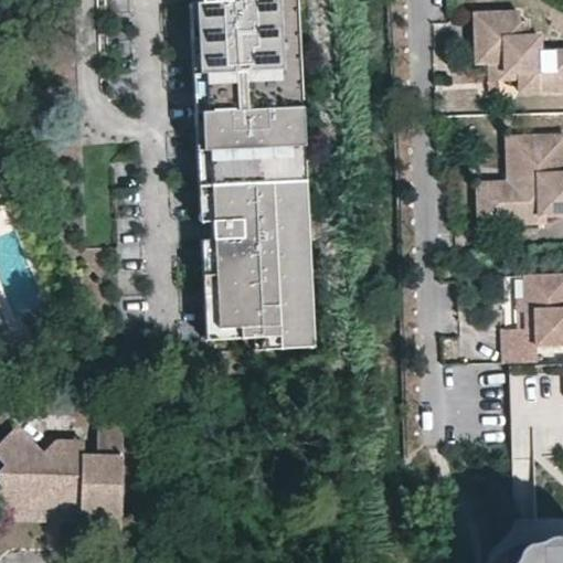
[(206,338),(219,337),(213,218),(208,219),(199,0),(195,1),(192,1),(197,109),(198,109),(201,183),(200,183),(202,219),(204,219),(204,236),(202,236),(205,301),(204,301),(206,338)]
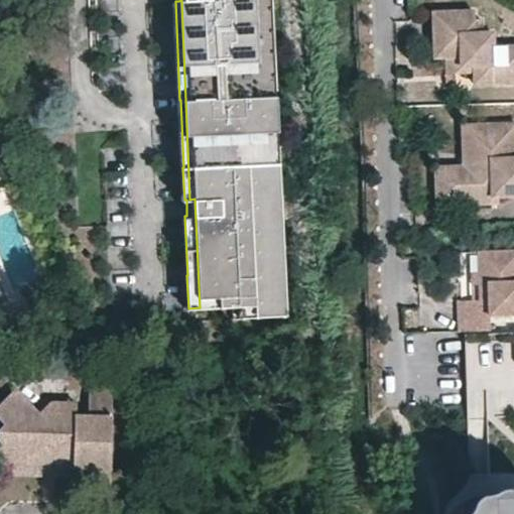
[(178,0),(178,1),(181,0),(189,200),(195,199),(200,307),(240,306),(274,304),(272,246),(270,213),(260,0),(178,0)]
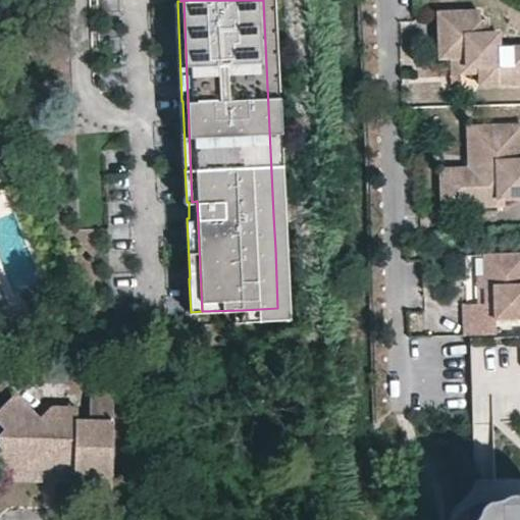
[(263,0),(264,15),(275,15),(274,0),(263,0)]
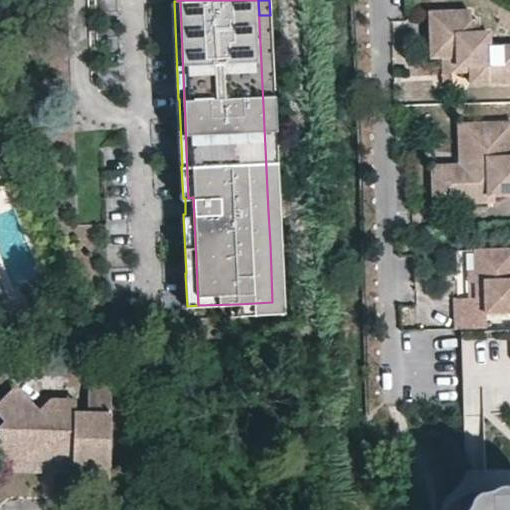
[(509,43),(494,44),(493,30),(482,30),(482,16),(475,17),(475,8),(434,9),(435,54),(448,54),(448,71),(467,70),(467,81),(509,79),(509,43)]
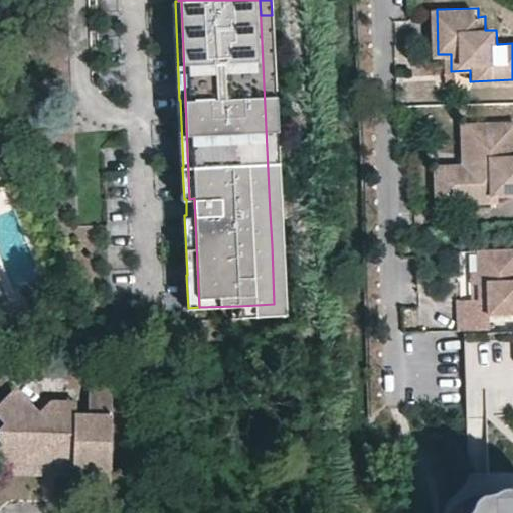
[(274,60),(272,15),(261,15),(263,61),(274,60)]
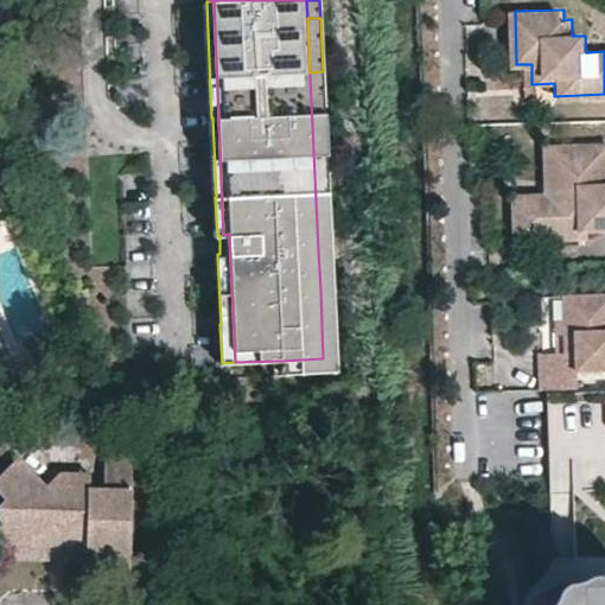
[(532,84),(532,64),(516,64),(517,91),(548,90),(548,96),(554,96),(554,83),(532,84)]
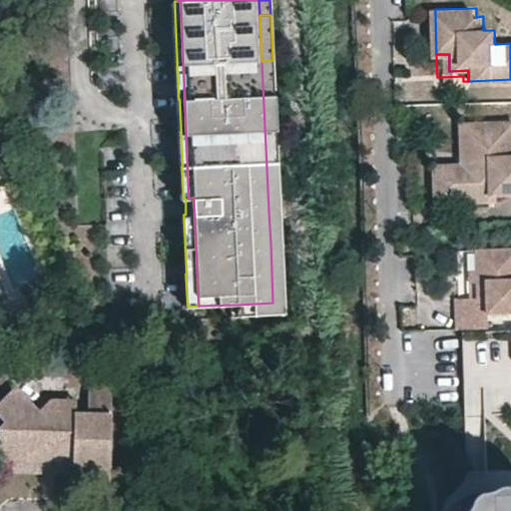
[(275,96),(273,60),(262,61),(264,96),(275,96)]
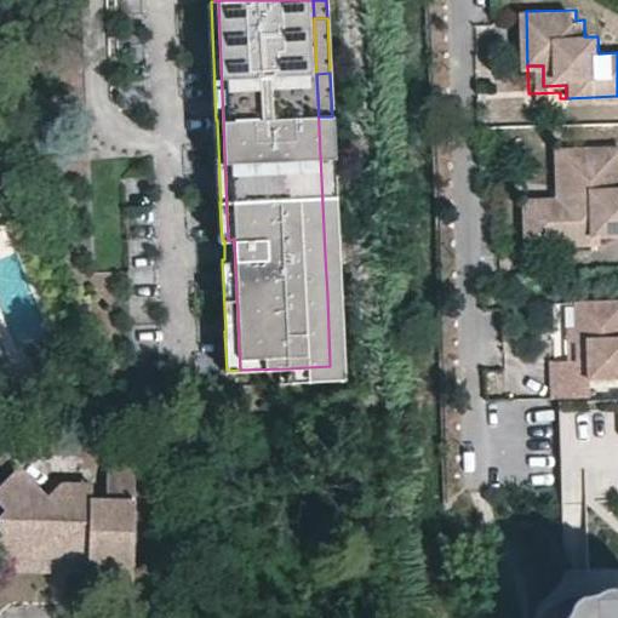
[(336,198),(332,116),(319,116),(322,198),(336,198)]
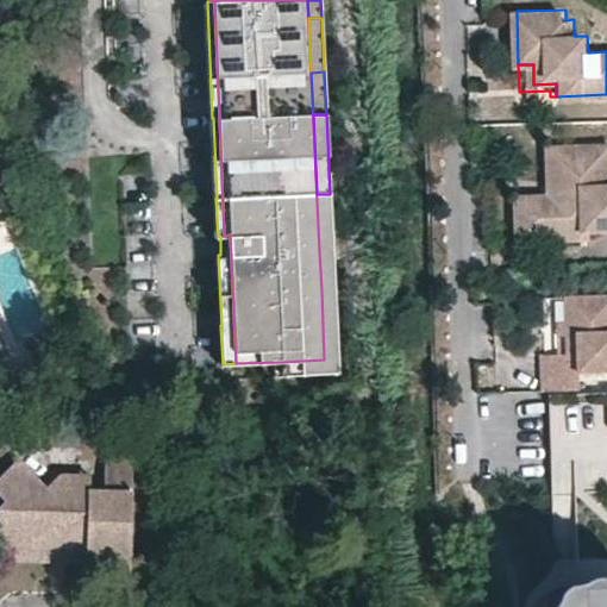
[(606,142),(558,144),(559,193),(552,193),(527,193),(529,224),(569,223),(569,231),(593,231),(606,230),(606,142)]
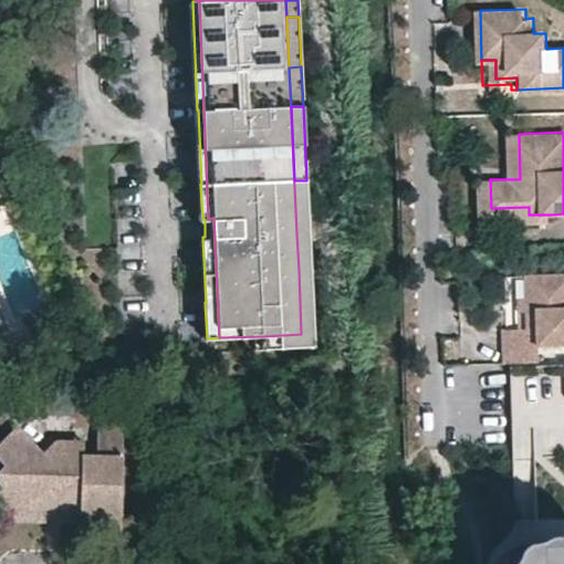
[(520,179),(519,134),(511,134),(513,179),(520,179)]
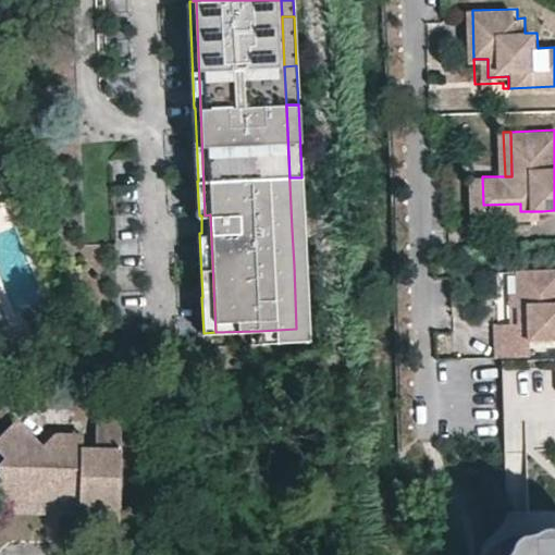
[(520,204),(483,205),(482,176),(473,177),(475,219),(542,217),(542,211),(520,211),(520,204)]
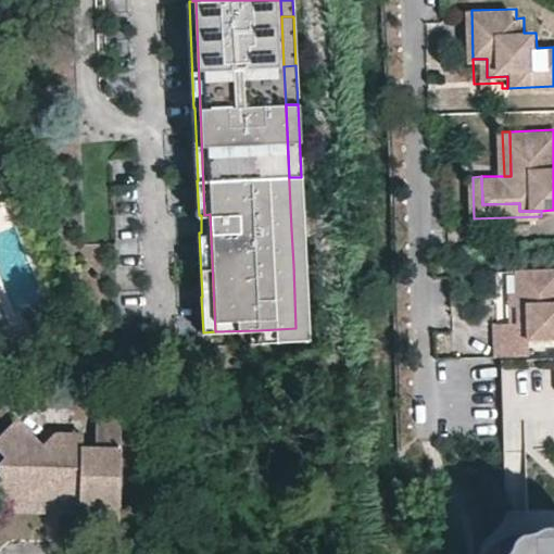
[(303,229),(301,177),(289,177),(291,229),(303,229)]
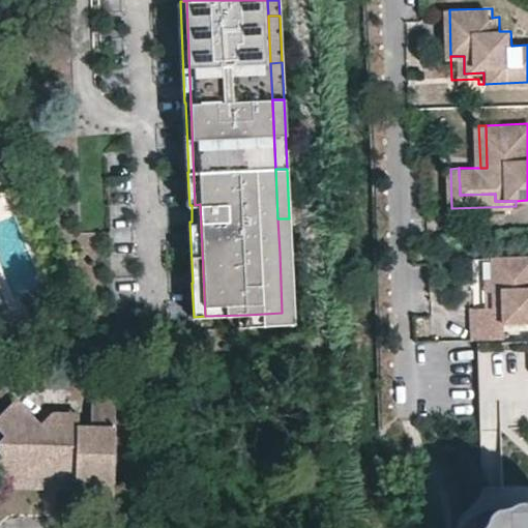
[(280,253),(291,252),(289,218),(277,218),(280,253)]
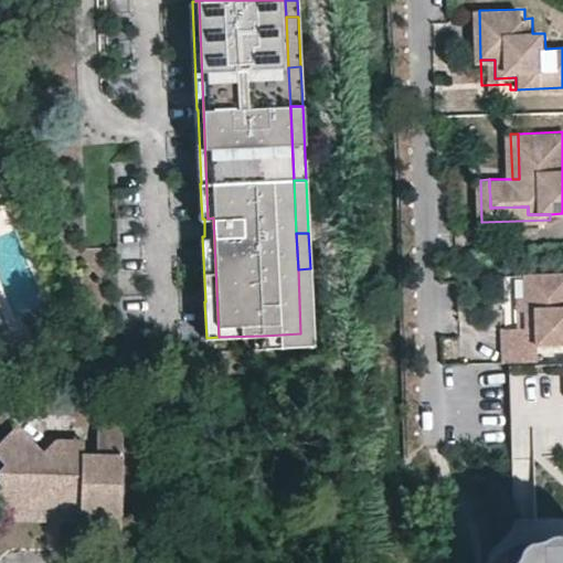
[(314,344),(310,268),(298,269),(300,333),(314,344)]
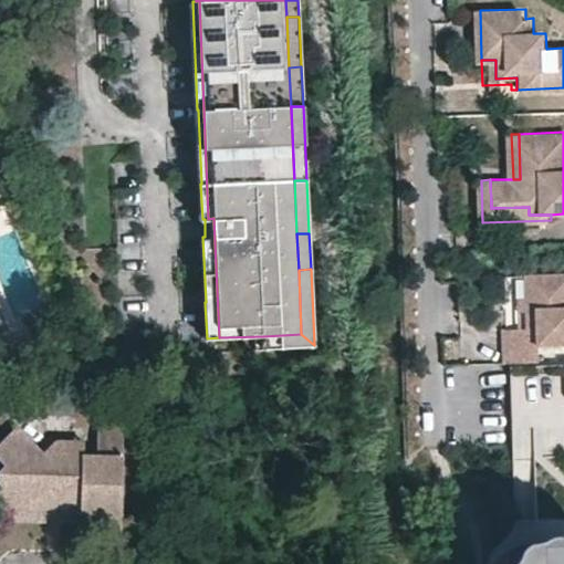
[(563,274),(528,275),(528,295),(519,296),(520,325),(505,325),(504,361),(539,359),(539,343),(563,343),(563,274)]
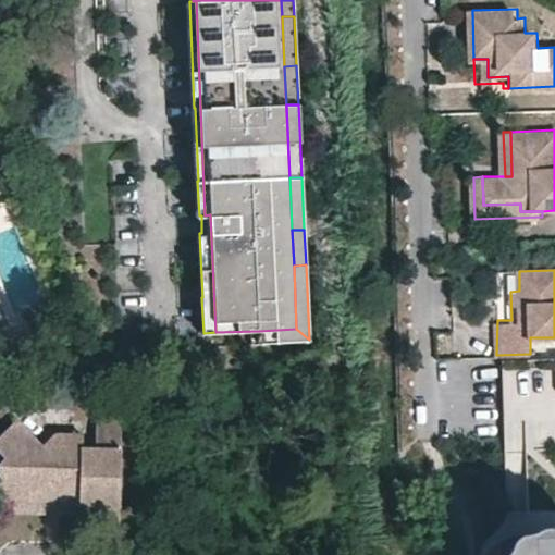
[(296,329),(259,331),(260,342),(309,340),(296,329)]
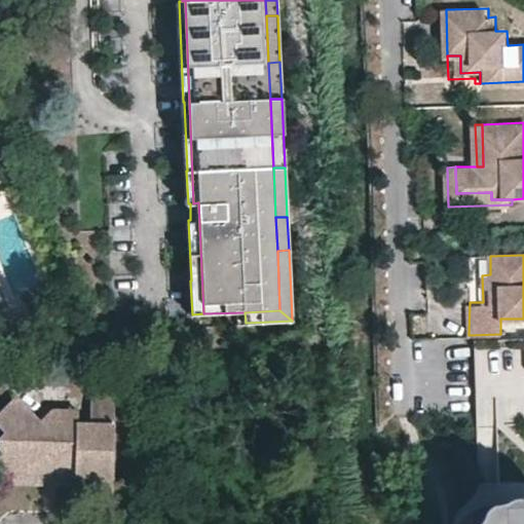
[(112,475),(114,384),(89,384),(88,420),(76,420),(53,419),(46,426),(40,419),(15,394),(0,409),(0,426),(3,431),(0,433),(0,473),(27,474),(27,461),(37,461),(59,440),(74,456),(74,475),(112,475)]
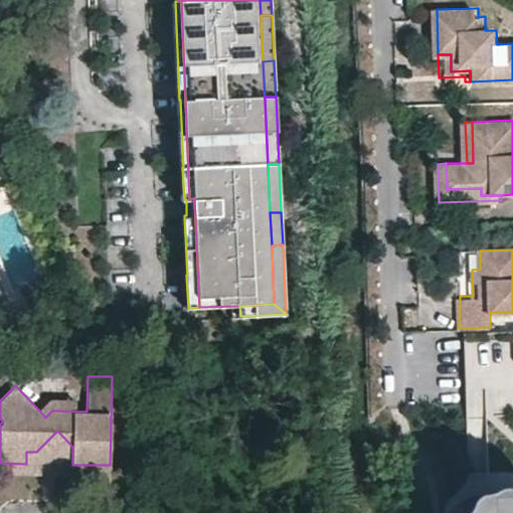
[(75,398),(51,398),(39,410),(45,417),(52,410),(74,411),(75,398)]
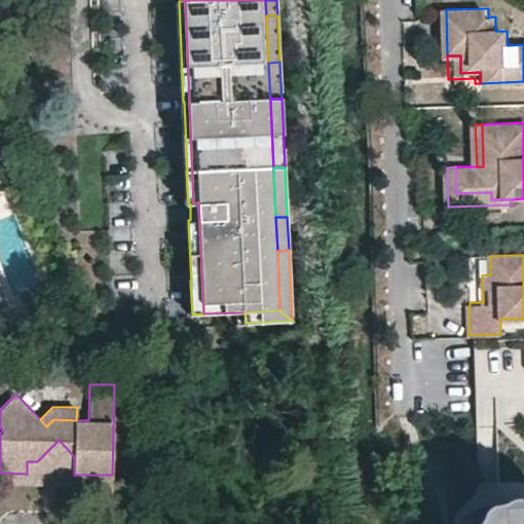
[(74,456),(59,440),(37,461),(27,461),(27,474),(74,475),(74,456)]
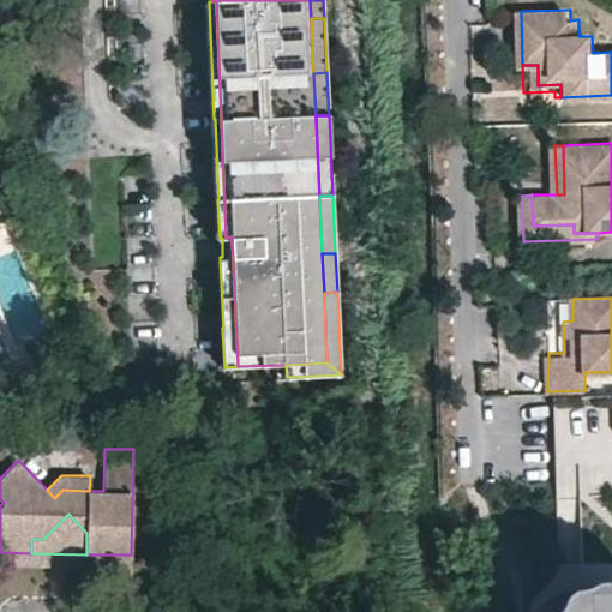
[(611,573),(605,571),(595,571),(592,574),(582,579),(574,577),(567,582),(564,591),(559,598),(552,604),(551,611),(611,611),(611,573)]
